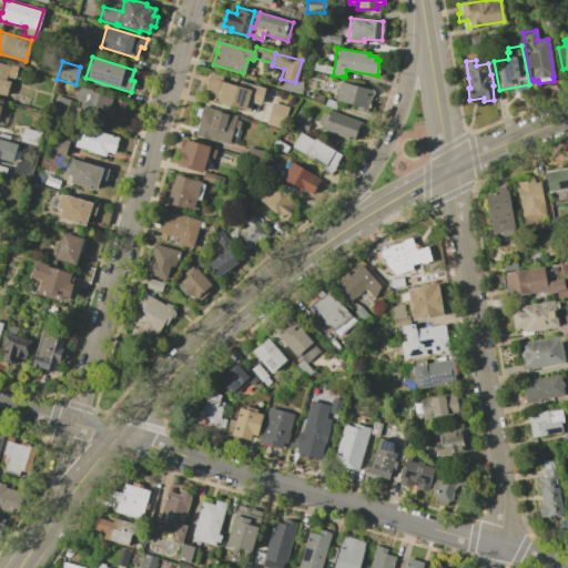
[(0,62),(8,66),(9,63),(17,67),(13,79),(6,77),(4,80),(9,82),(6,95),(0,93),(0,62)]
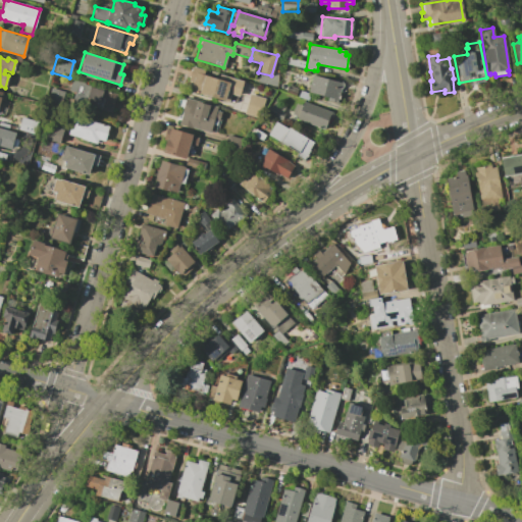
[(288,57),(306,62),(304,68),(286,63),(288,57)]
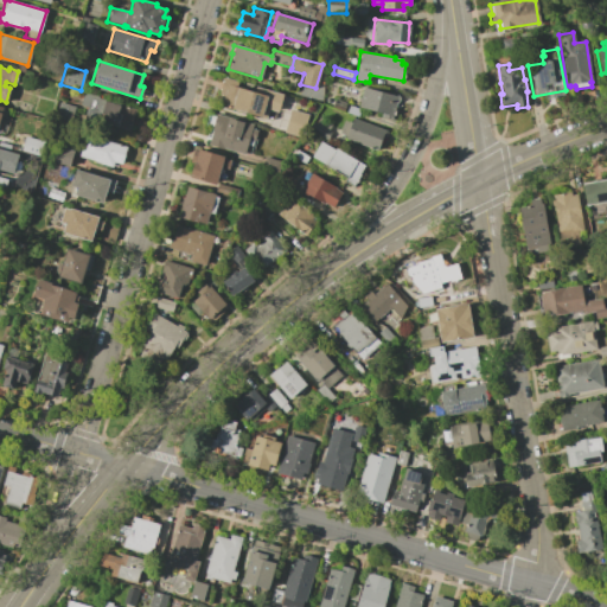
[(223,78),(237,82),(236,87),(253,91),(254,85),(282,94),(278,112),(268,109),(266,119),(222,106),(225,95),(218,93),(223,78)]
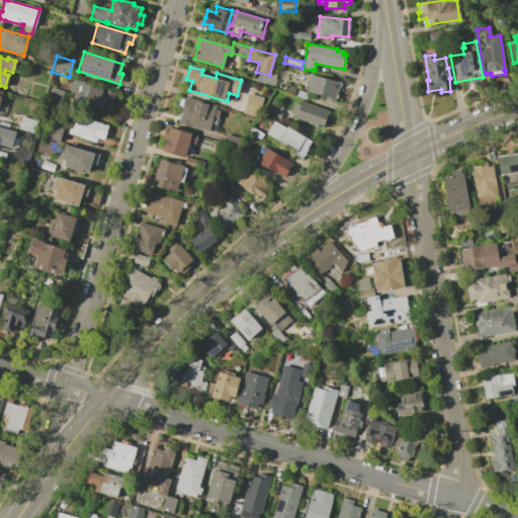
[(310,74),(339,82),(334,102),(324,99),(325,96),(306,91),(310,74)]
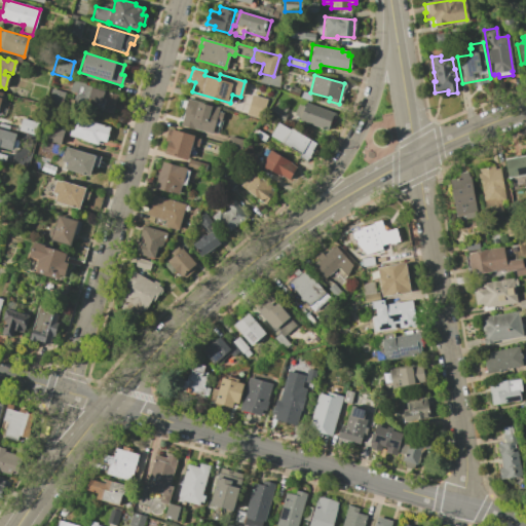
[(71,80),(84,84),(84,85),(101,90),(101,89),(117,95),(114,105),(113,105),(113,106),(114,106),(112,113),(84,104),(83,106),(72,103),(75,94),(68,91),(71,80)]
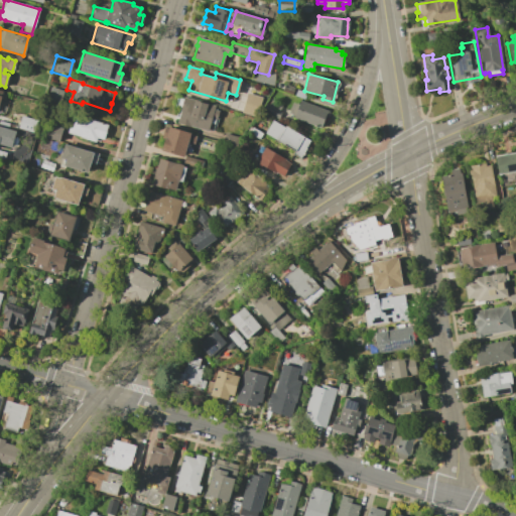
[(295,90),(305,94),(303,99),(293,96),(295,90)]
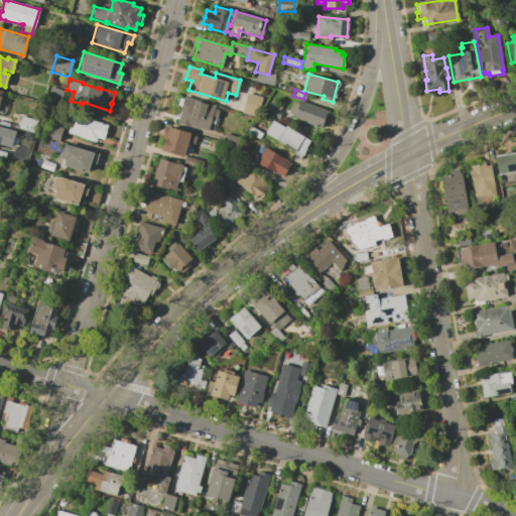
[(246,93),(261,98),(256,117),(241,113),(246,93)]
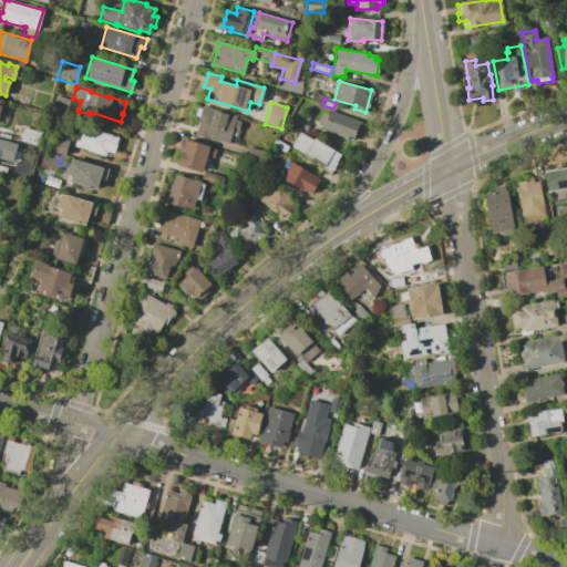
[(202,106),(236,116),(235,122),(239,123),(237,131),(232,130),(227,144),(194,134),(202,106)]
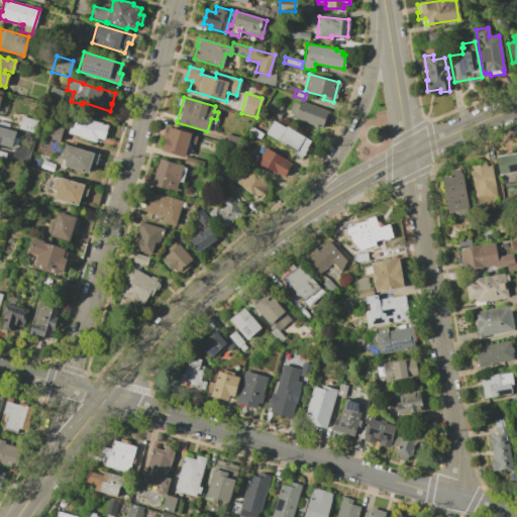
[(292,103),(296,104),(296,103),(298,104),(299,100),(327,110),(321,128),(314,125),(293,118),(294,115),(291,114),(291,113),(289,112),(292,103)]
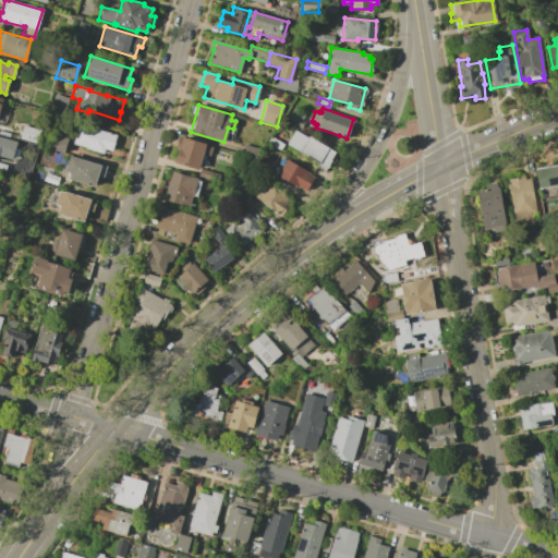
[(292,109),(303,114),(300,120),(303,122),(300,129),(284,122),(292,109)]
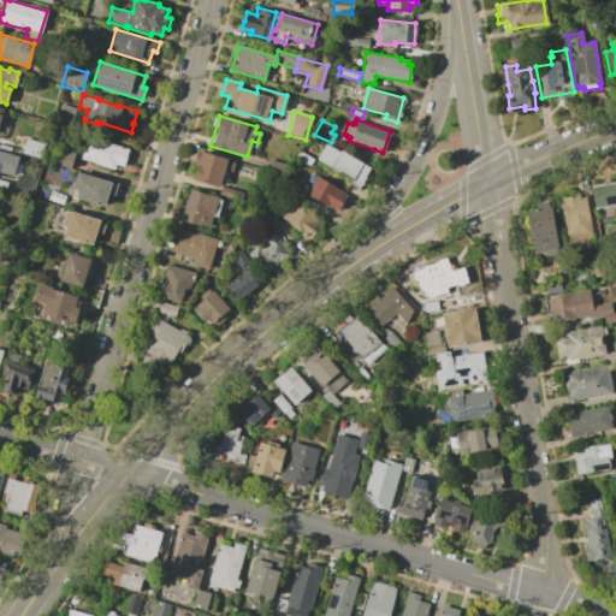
[(87,136),(129,149),(123,167),(116,165),(114,170),(95,165),(95,164),(80,159),(87,136)]
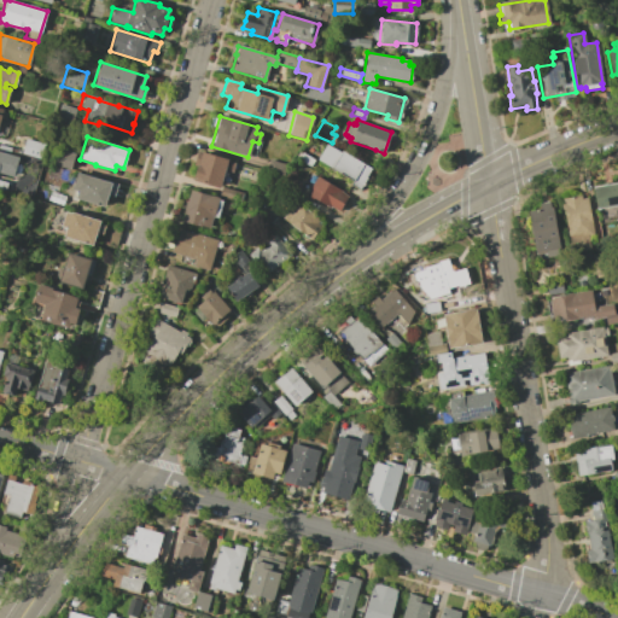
[(25,139),(45,145),(41,158),(21,153),(25,139)]
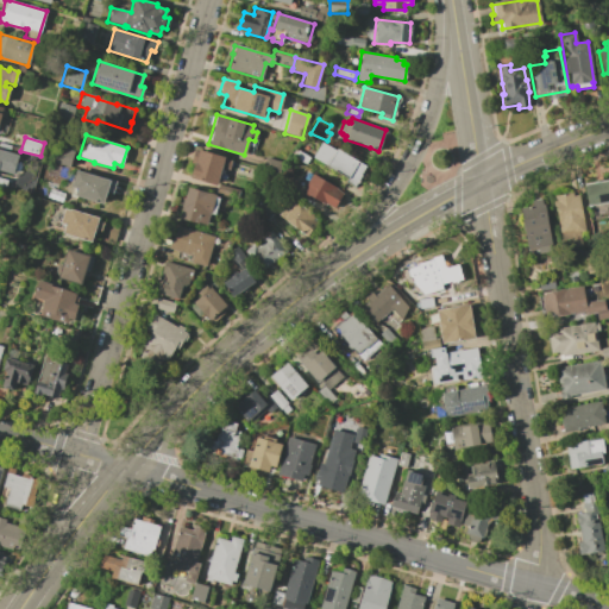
[(320,142),(334,150),(336,149),(365,165),(353,187),(345,182),(347,179),(312,157),(320,142)]
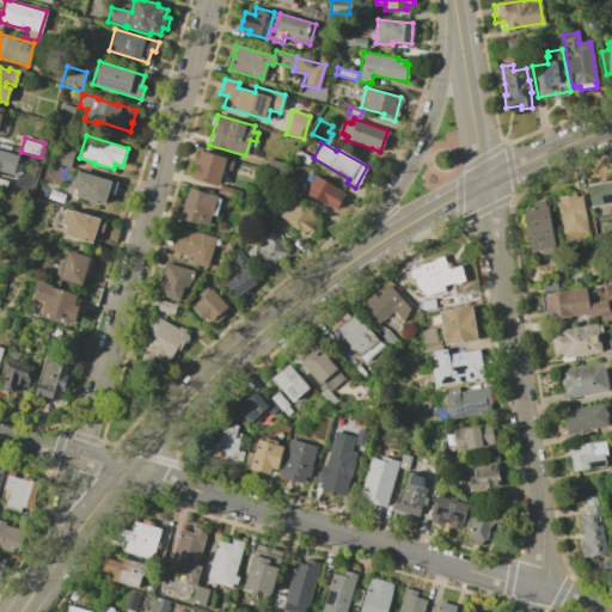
[(57,146),(74,152),(69,167),(53,163),(57,146)]
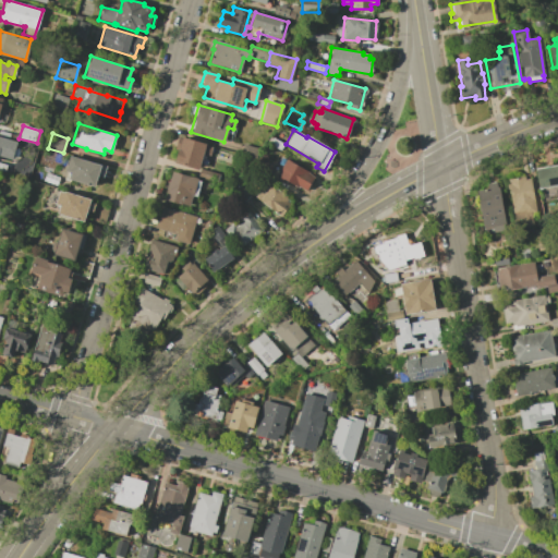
[(177,149),(174,148),(178,135),(205,143),(205,145),(211,147),(209,155),(203,154),(198,170),(174,164),(174,161),(173,160),(177,149)]
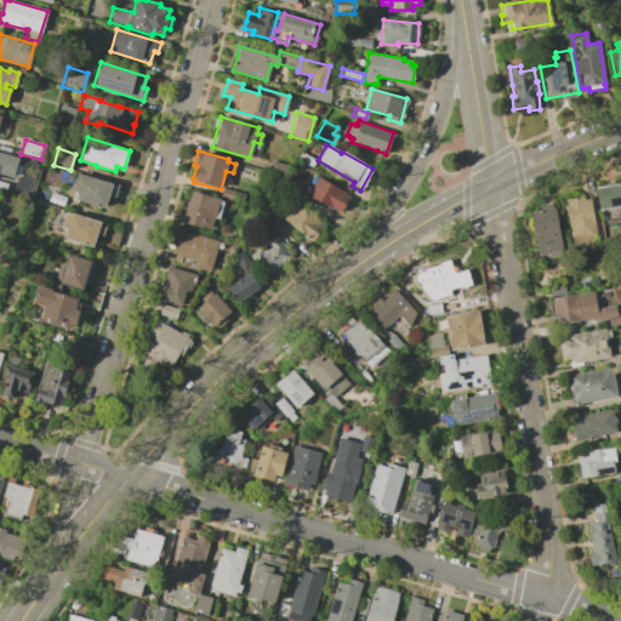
[(0,152),(18,158),(12,177),(0,172),(0,152)]
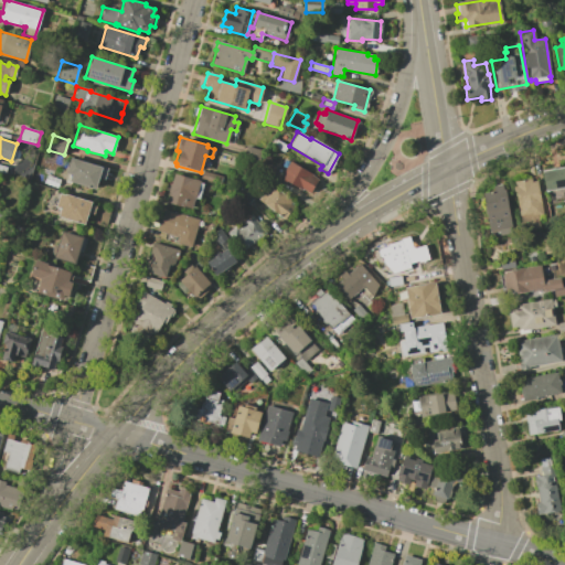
[(276,139),(287,146),(283,152),(272,146),(276,139)]
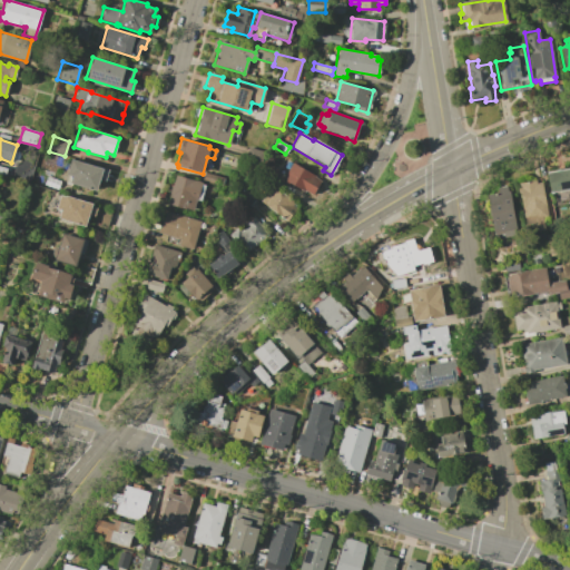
[(248,147),(264,151),(261,161),(246,157),(248,147)]
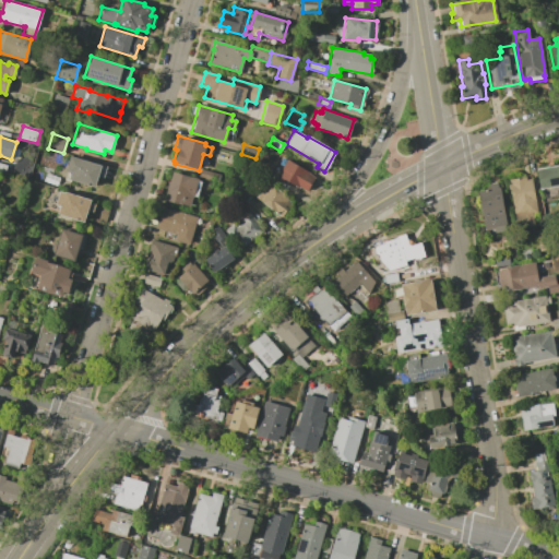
[(69,156),(99,166),(99,165),(106,166),(103,177),(97,176),(93,187),(68,179),(70,173),(64,170),(69,156)]
